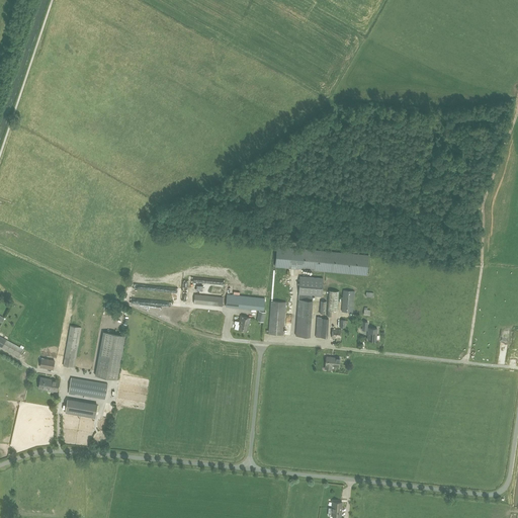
[(276,247),(275,266),(367,273),(368,254),(276,247)]
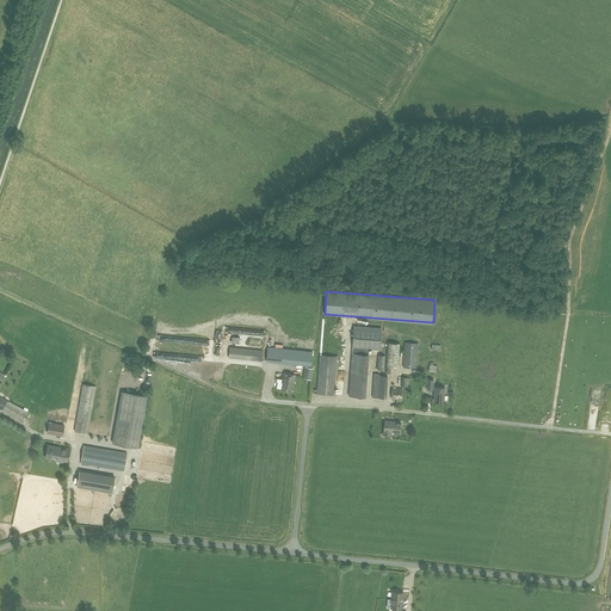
[(369,349),(380,349),(382,328),(355,326),(349,395),(365,397),(369,349)]
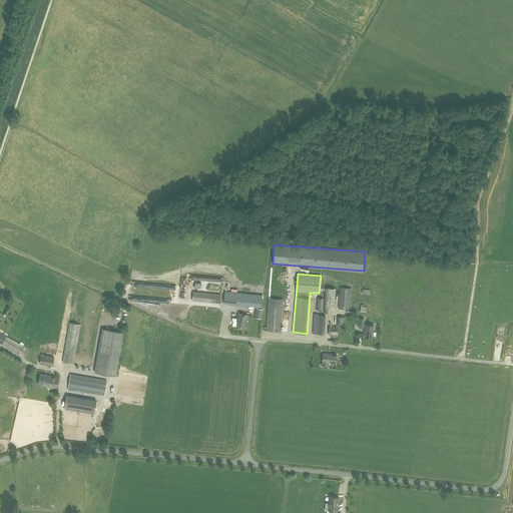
[(339,309),(350,310),(351,288),(340,287),(339,309)]
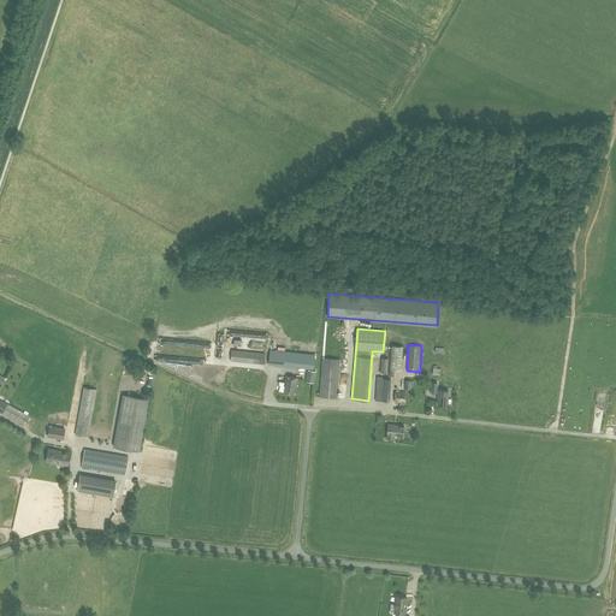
[(390,345),(389,369),(402,369),(403,347),(390,345)]
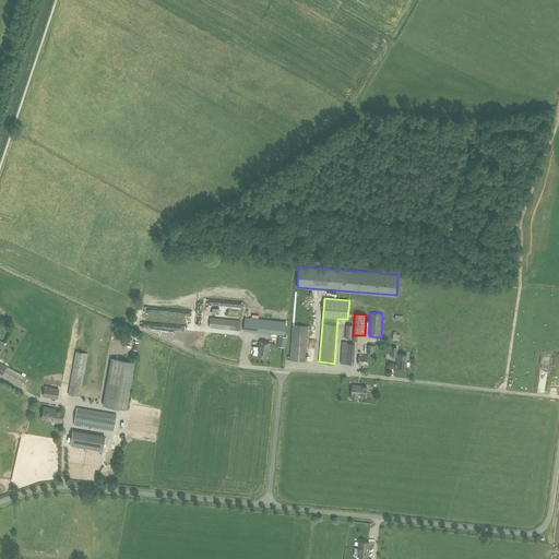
[(285,323),(244,320),(242,328),(284,331),(285,323)]
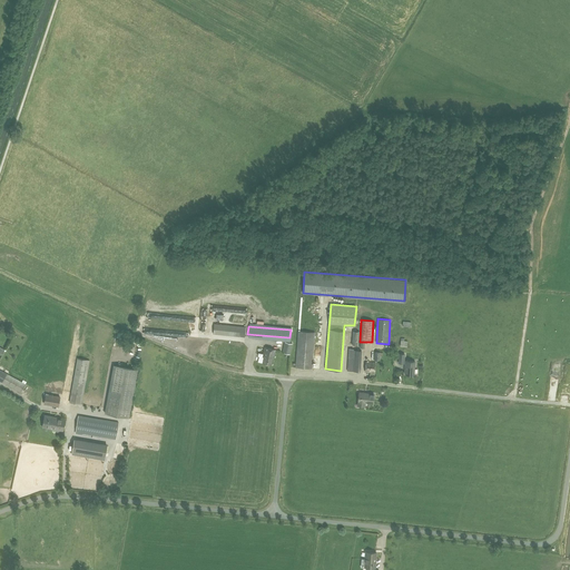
[(315,332),(298,331),(295,367),(312,369),(315,332)]
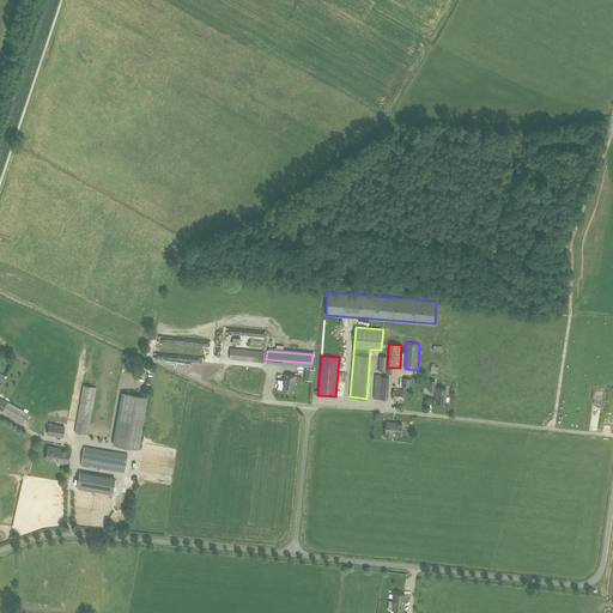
[(307,368),(304,380),(311,381),(314,369),(307,368)]
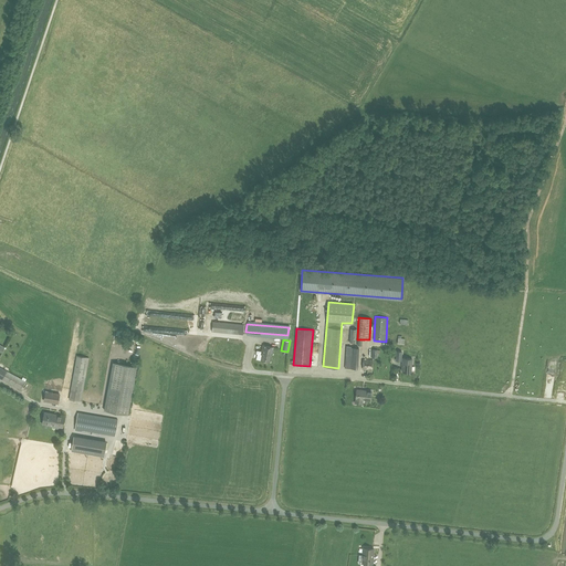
[(270,362),(271,355),(272,355),(273,347),(262,345),(261,352),(262,352),(261,360),(270,362)]
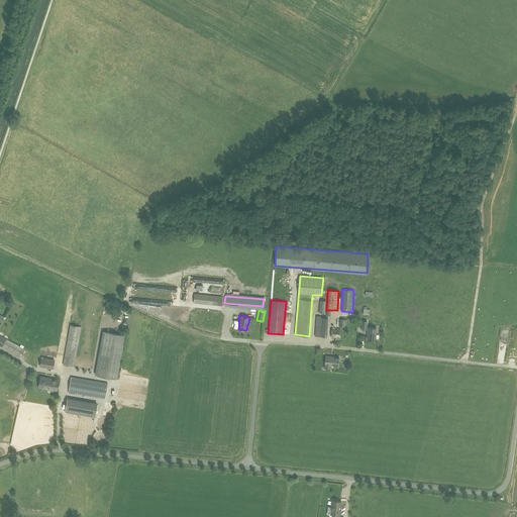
[(321,316),(316,316),(315,336),(326,337),(328,318),(321,317),(321,316)]
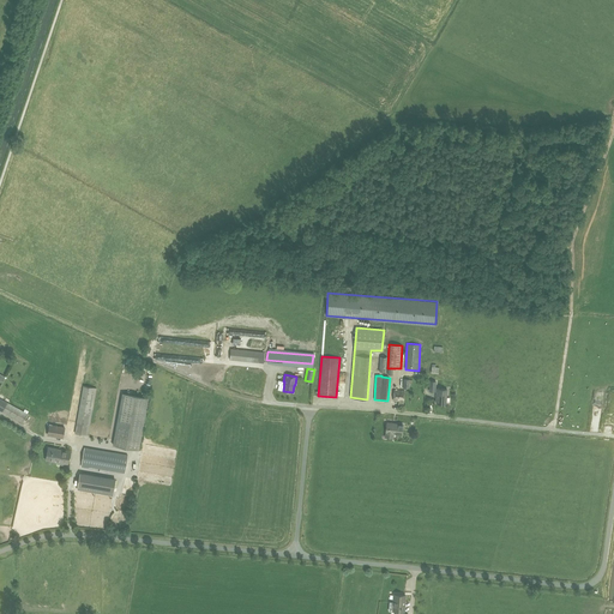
[(74,433),(88,435),(96,387),(83,385),(74,433)]
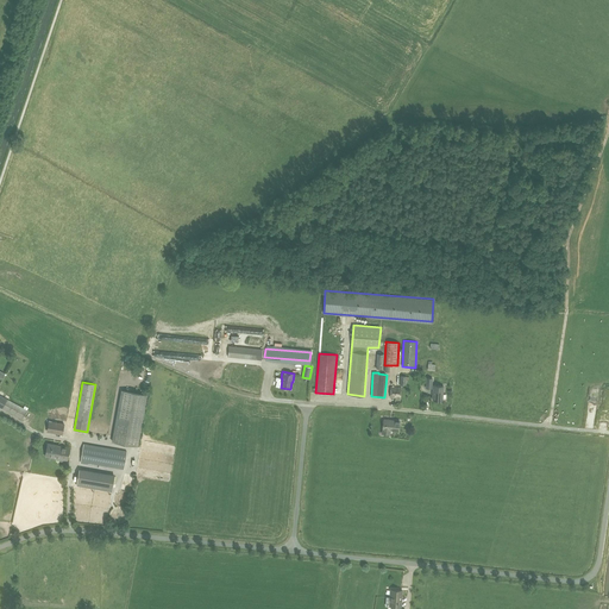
[(434,385),(433,400),(443,401),(444,385),(434,385)]
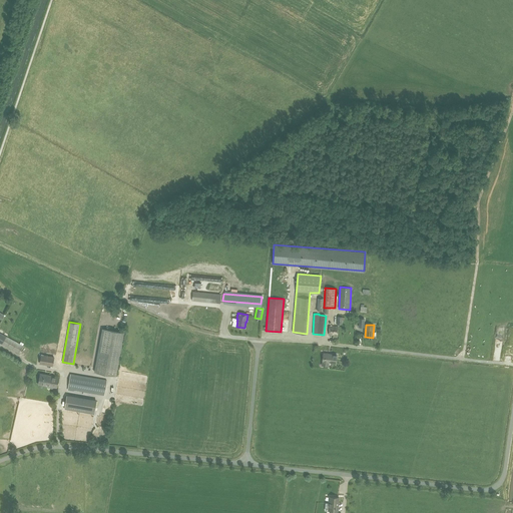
[(337,339),(337,334),(338,327),(329,326),(329,335),(334,335),(333,339),(337,339)]
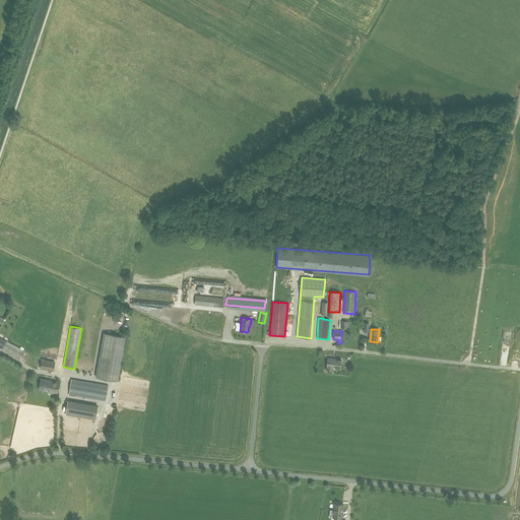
[(126,337),(104,333),(96,377),(118,380),(126,337)]
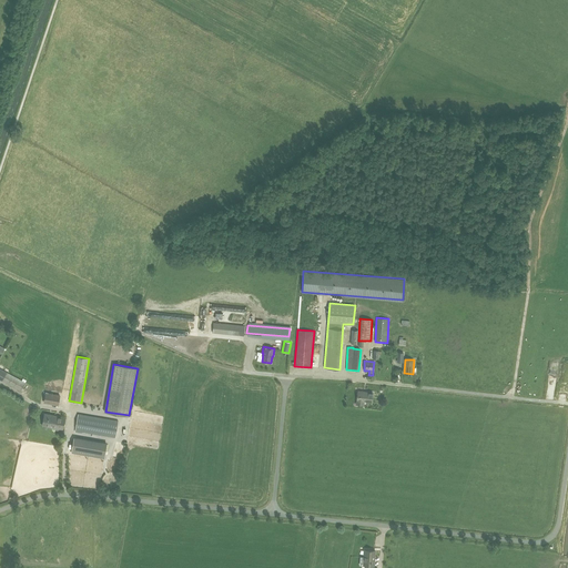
[(0,368),(0,379),(21,392),(26,383),(0,368)]
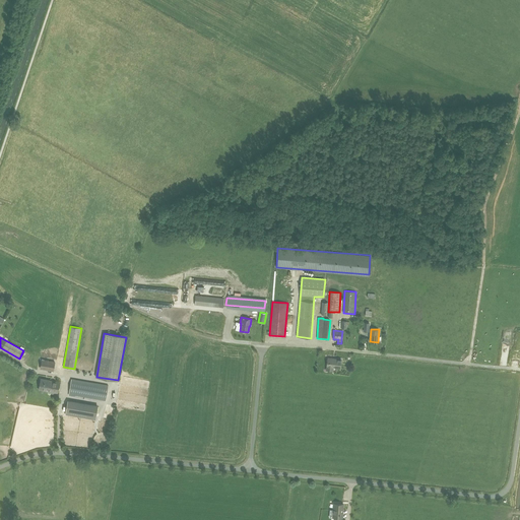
[(340,369),(341,360),(328,358),(326,370),(332,371),(333,368),(340,369)]
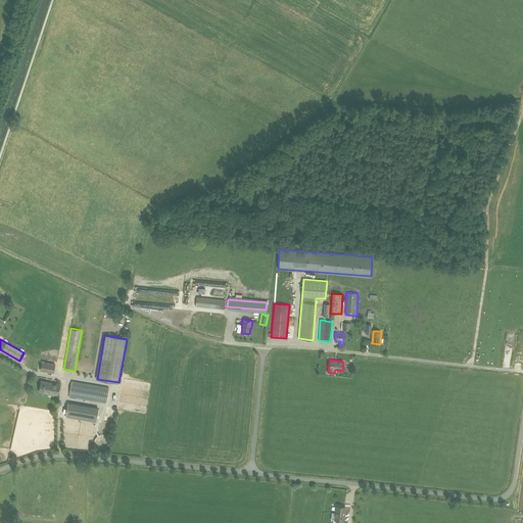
[(40,371),(53,373),(55,364),(52,363),(46,362),(42,361),(40,371)]
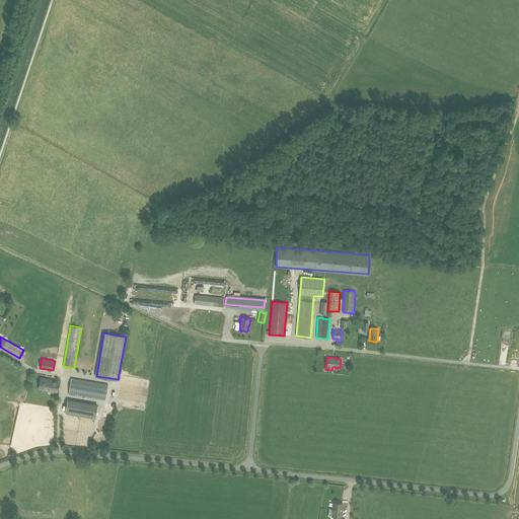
[(54,392),(54,391),(58,392),(60,381),(41,377),(38,389),(51,391),(51,392),(52,392),(53,392),(54,392)]
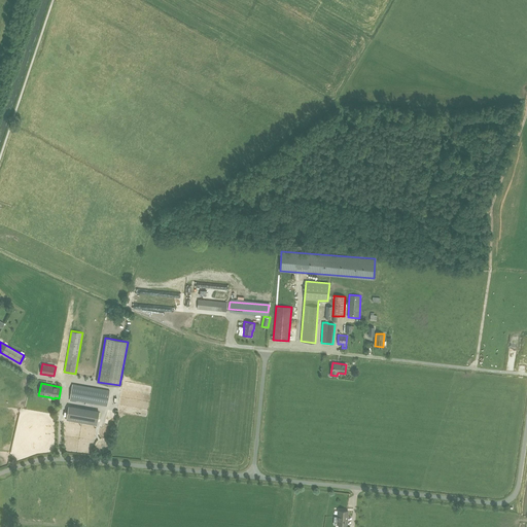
[(75,400),(107,407),(109,390),(72,384),(69,400),(75,401),(75,400)]
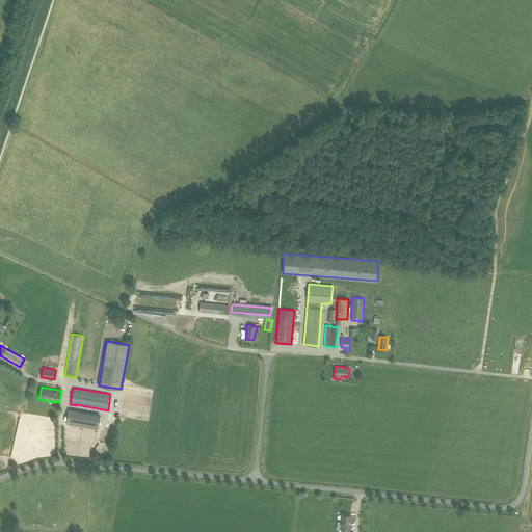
[(70,409),(67,424),(98,429),(101,416),(70,409)]
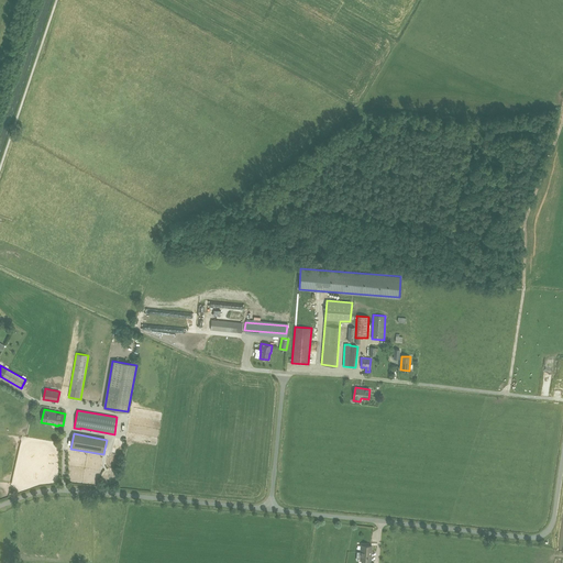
[(361,545),(361,552),(357,551),(357,555),(361,555),(360,560),(371,561),(372,545),(361,545)]
